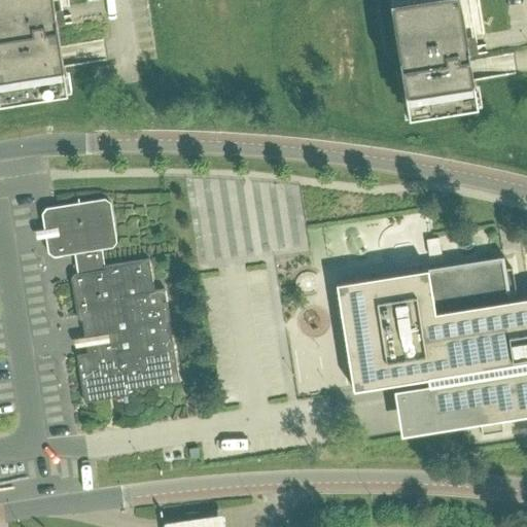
[(0,0),(0,100),(67,90),(53,0),(0,0)]
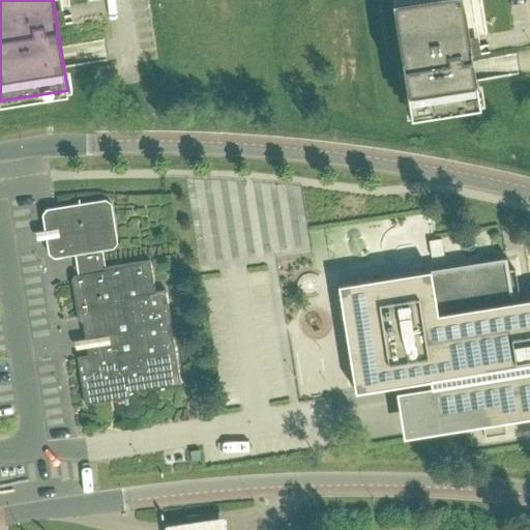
[(410,115),(479,104),(475,80),(463,0),(391,0),(400,49),(401,56),(410,115)]
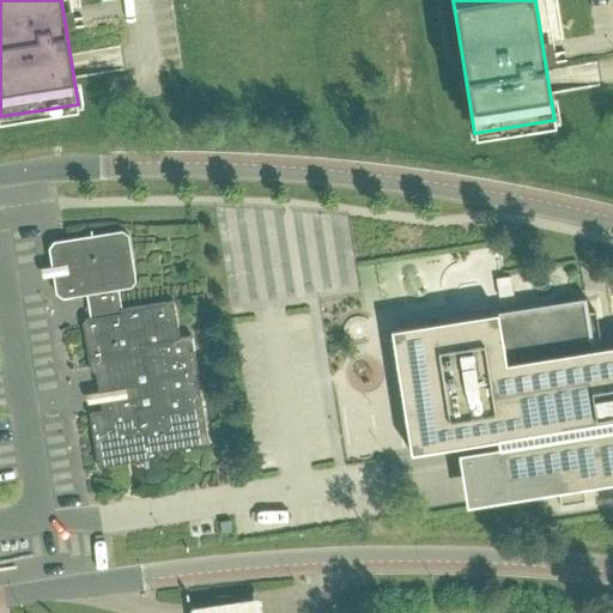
[(89,314),(121,309),(117,289),(131,287),(135,280),(128,235),(121,230),(53,241),(48,248),(55,293),(61,298),(86,295),(89,314)]
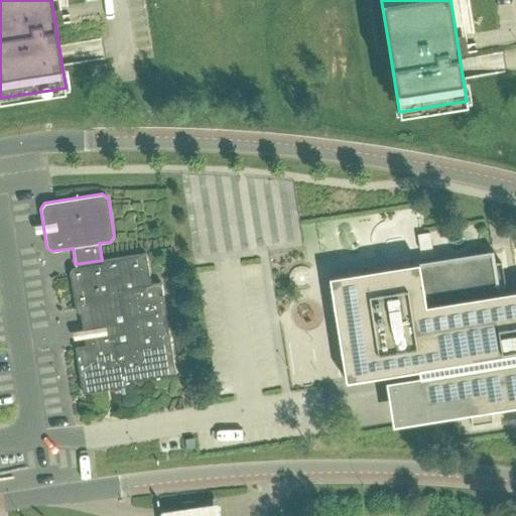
[(515,290),(500,293),(496,271),(493,251),(330,277),(346,381),(418,370),(424,404),(468,397),(472,425),(494,422),(492,409),(515,405),(515,290)]
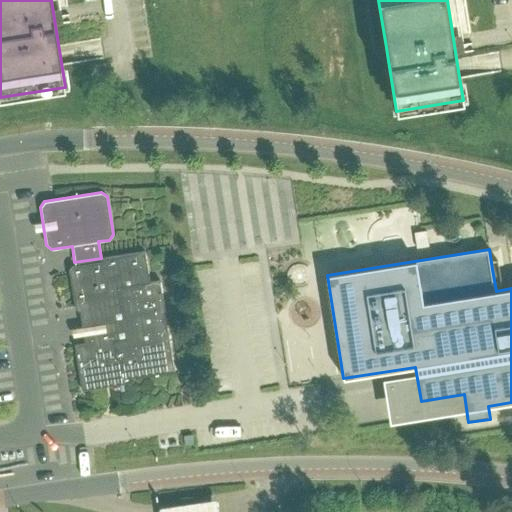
[(69,274),(74,304),(161,290),(159,280),(149,282),(144,251),(101,258),(74,262),(75,265),(71,266),(68,270),(69,274)]
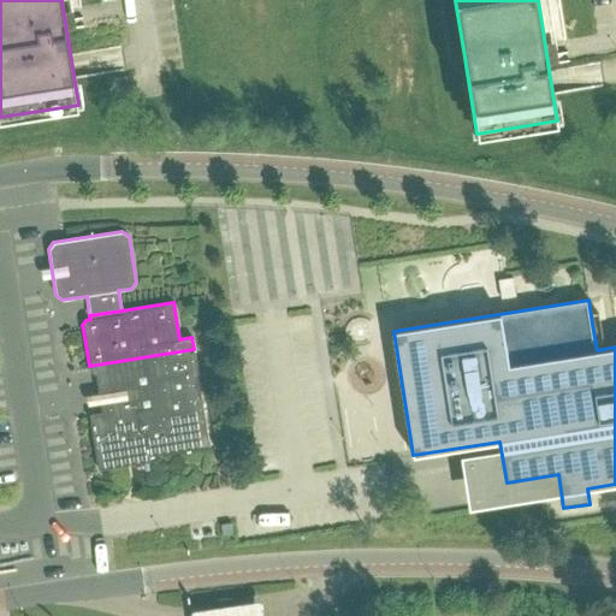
[(201,397),(194,349),(89,366),(89,369),(90,372),(95,375),(98,391),(101,413),(201,397)]
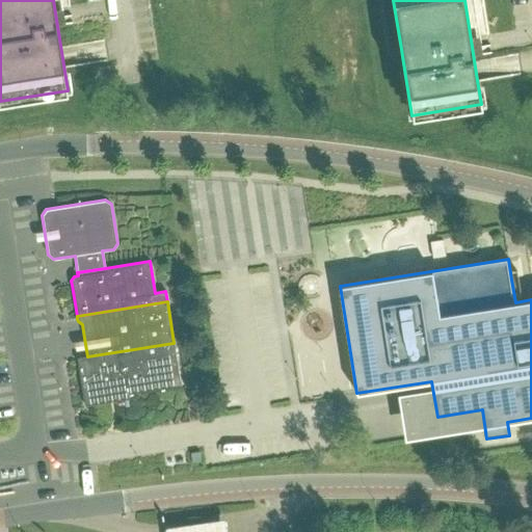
[(181,386),(174,343),(87,356),(77,358),(84,405),(109,401),(126,399),(129,398),(128,394),(181,386)]
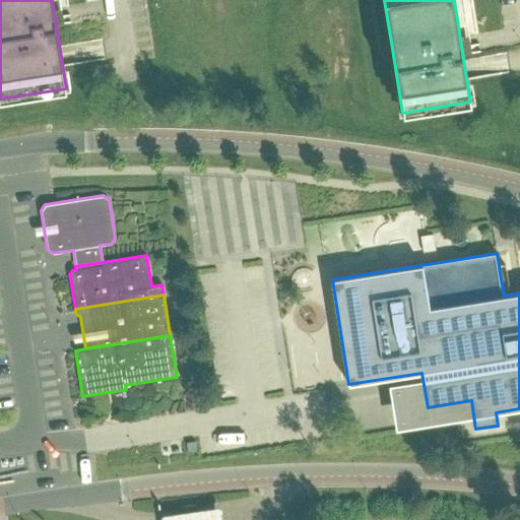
[(219,519),(218,509),(159,517),(159,519),(219,519)]
